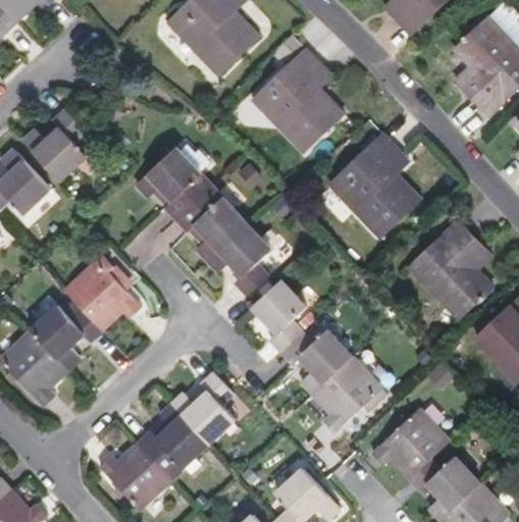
[(56,2),(54,0),(0,0),(0,6),(17,24),(38,7),(44,13),(56,2)]
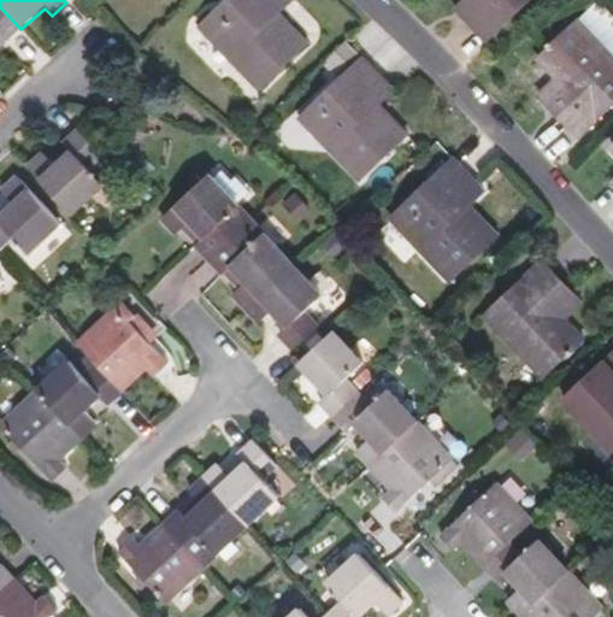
[(305,45),(276,13),(266,4),(270,0),(224,0),(196,27),(255,90),(305,45)]
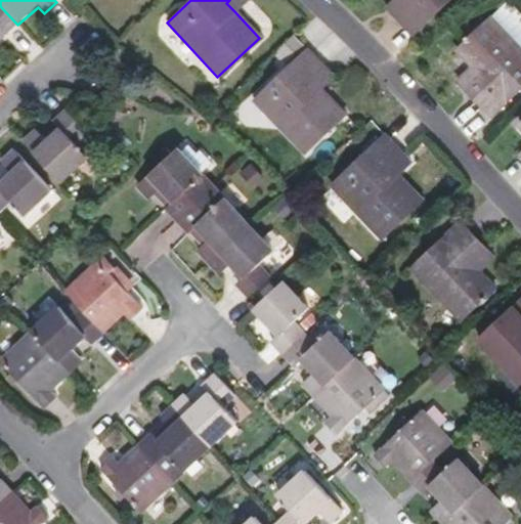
[(234,11),(247,0),(229,0),(226,3),(234,11)]
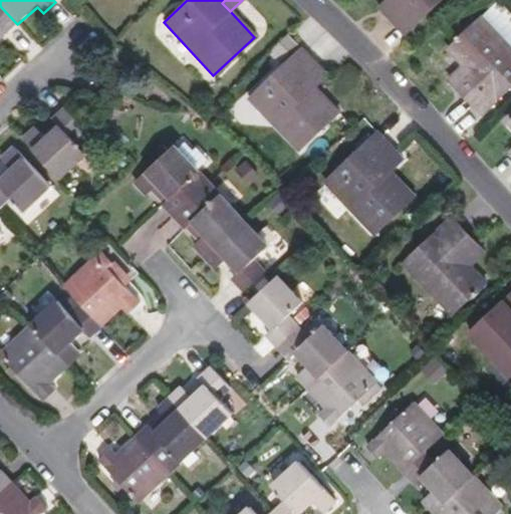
[(386,0),(379,7),(387,14),(398,3),(395,0),(386,0)]
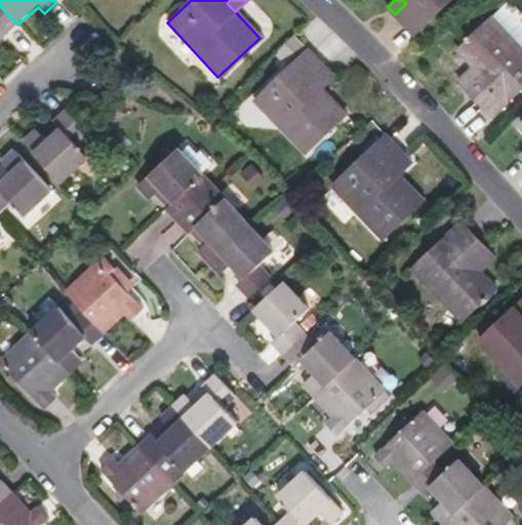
[(395,14),(412,36),(449,0),(403,0),(406,3),(395,14)]
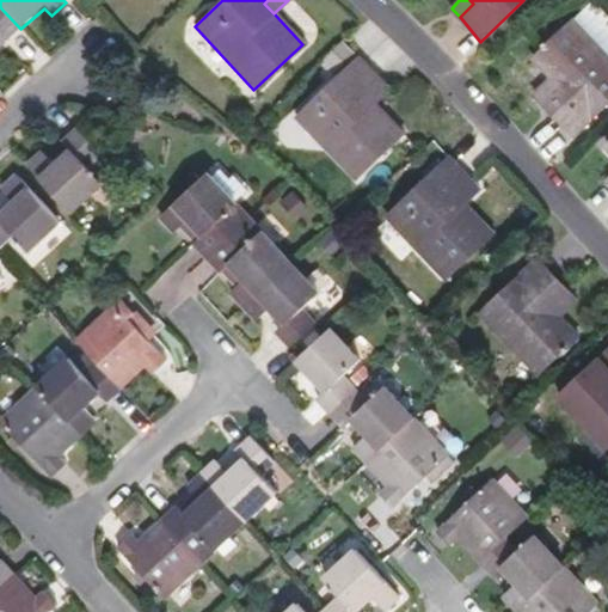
[(0,38),(5,43),(20,29),(0,7),(0,38)]
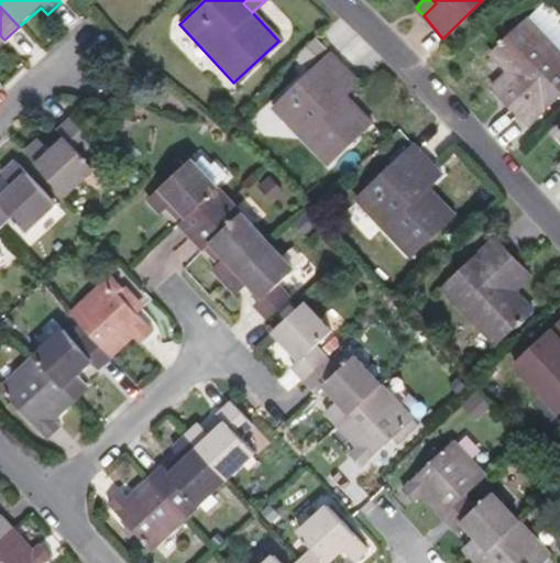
[(498,95),(525,125),(559,91),(559,54),(525,18),(489,53),(506,72),(514,79),(498,95)]
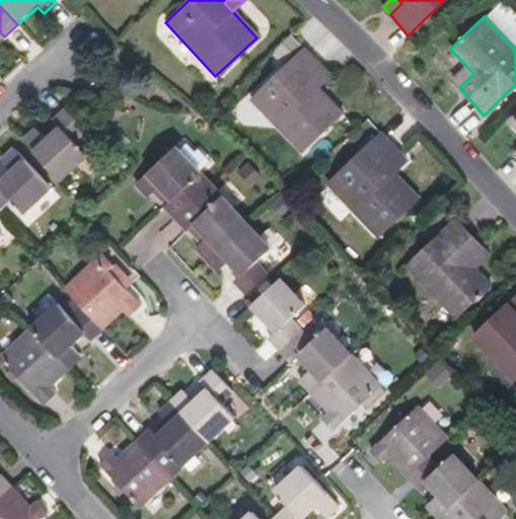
[(299,150),(340,112),(317,89),(309,81),(322,69),(303,49),(249,99),(299,150)]
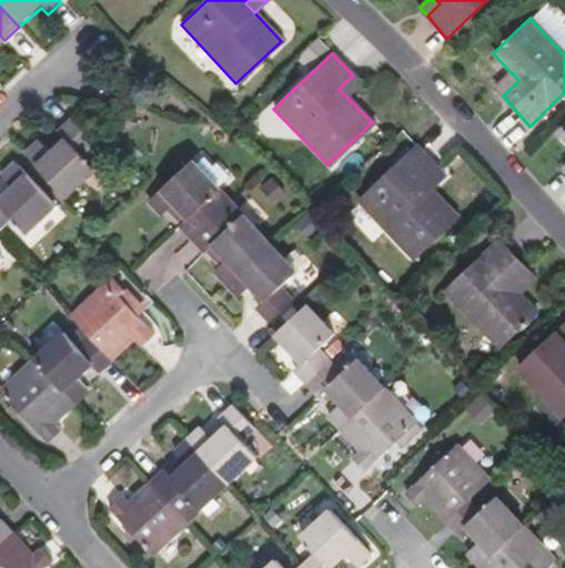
[(495,88),(503,95),(518,80),(511,72),(495,88)]
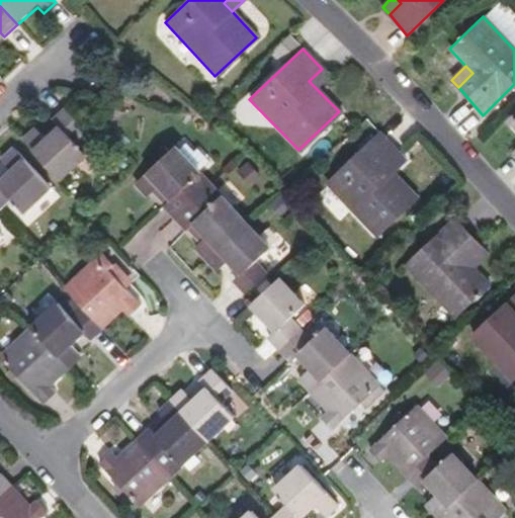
[(317,89),(330,77),(322,69),(309,81),(317,89)]
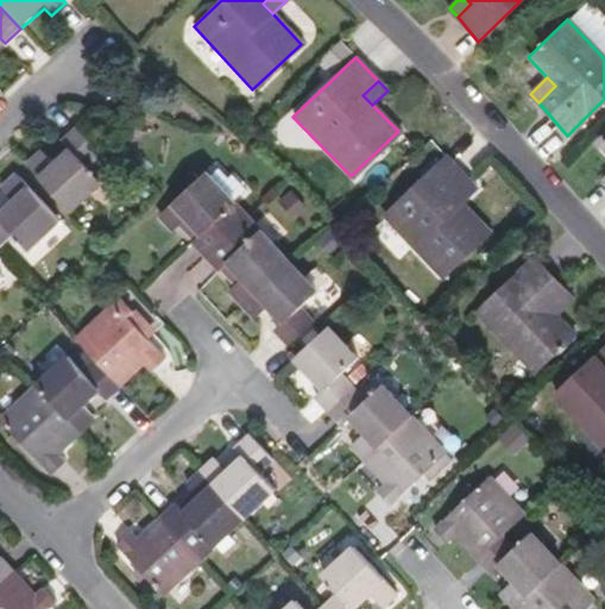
[(67,211),(98,182),(82,165),(96,151),(74,127),(58,142),(67,150),(51,164),(38,151),(25,164),(67,211)]
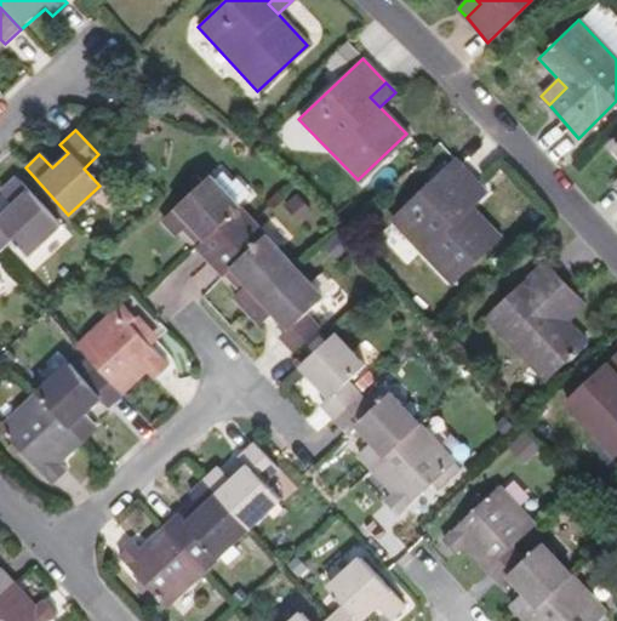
[(450,284),(500,237),(469,206),(461,197),(475,182),(452,159),(388,218),(450,284)]
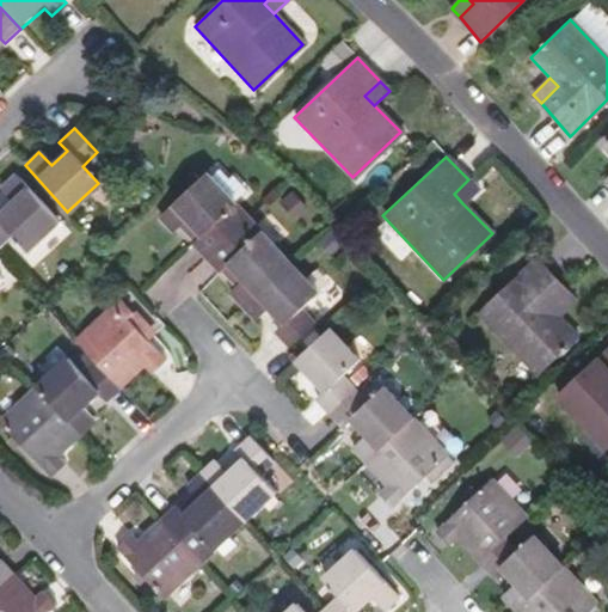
[(201,179),(194,172),(183,182),(190,188),(201,179)]
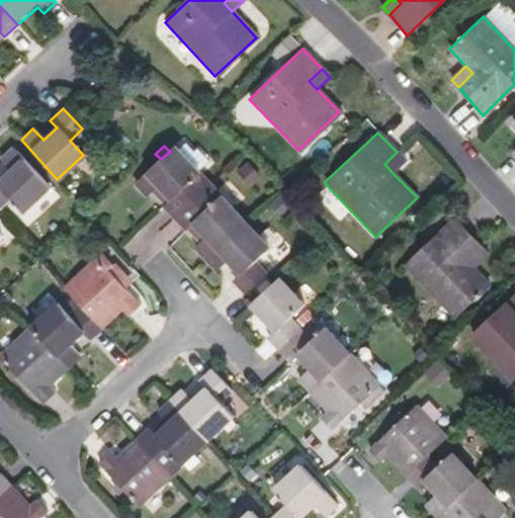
[(207,186),(198,175),(200,174),(175,147),(170,152),(161,159),(155,154),(144,164),(149,170),(135,183),(147,196),(152,191),(159,184),(171,197),(163,204),(174,218),(207,186)]
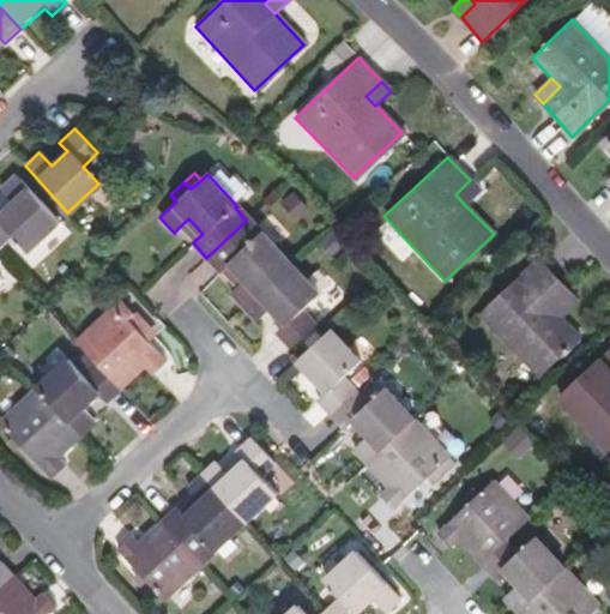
[(24,252),(58,223),(14,176),(0,188),(0,191),(12,204),(0,215),(0,245),(10,236),(24,252)]
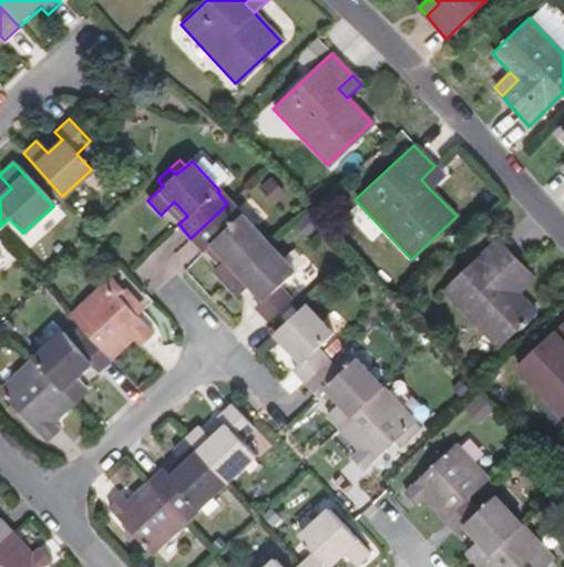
[(429,188),(442,175),(434,166),(421,179),(429,188)]
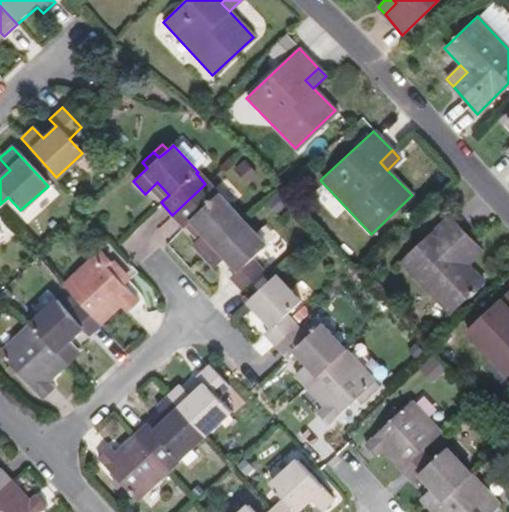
[(169,195),(157,182),(150,189),(161,202),(169,195)]
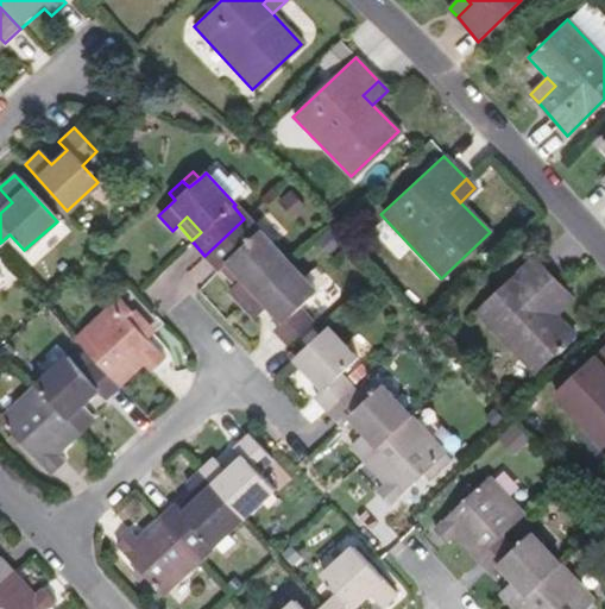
[(287,261),(259,230),(257,232),(244,219),(205,256),(218,269),(227,261),(241,277),(232,284),(227,289),(240,303),(287,261)]
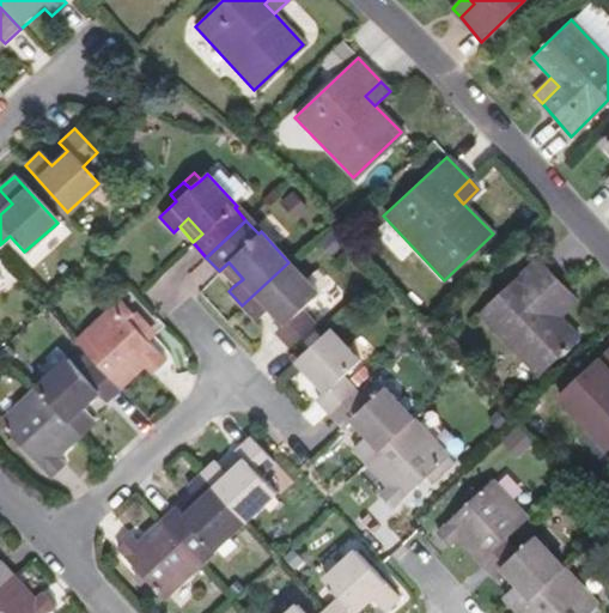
[(558,316),(549,307),(566,290),(536,259),(477,313),(536,375),(576,335),(558,316)]
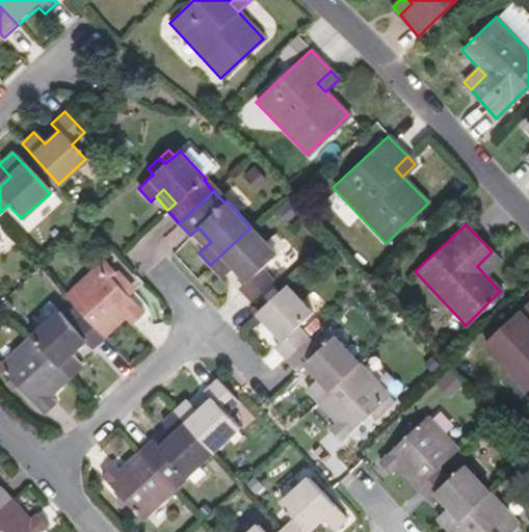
[(203,248),(211,242),(199,228),(190,235),(191,236),(203,248)]
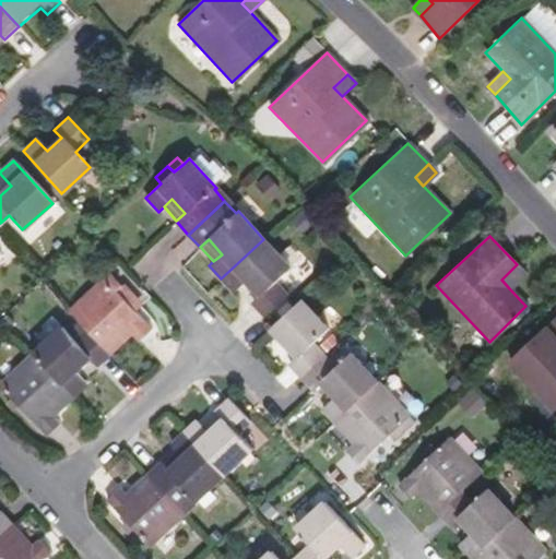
[(274,283),(290,268),(263,239),(221,278),(234,292),(246,281),(258,295),(250,301),(263,316),(286,295),(274,283)]
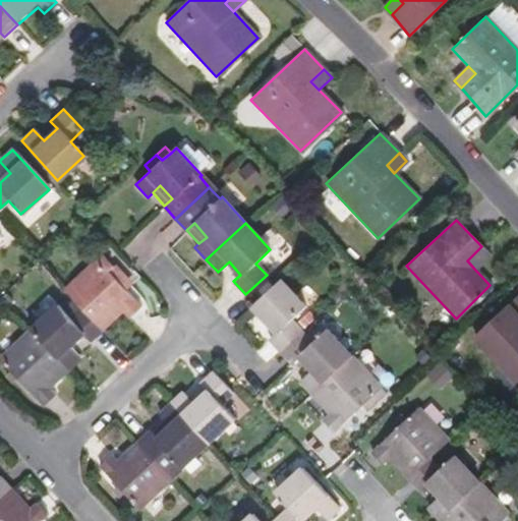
[(474,269),(490,254),(481,246),(467,261),(474,269)]
